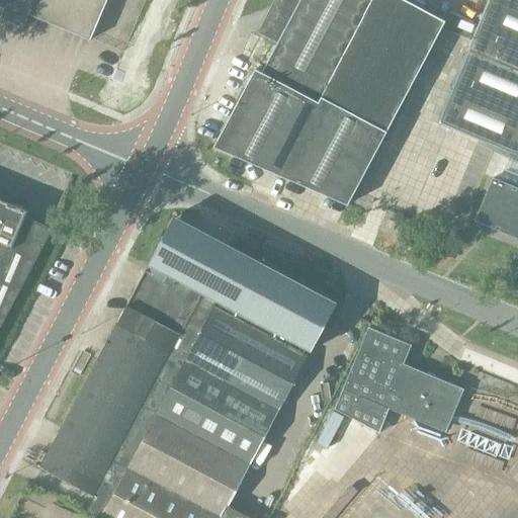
[(0,0),(0,6),(5,8),(0,19),(24,29),(29,17),(90,40),(106,0),(0,0)]
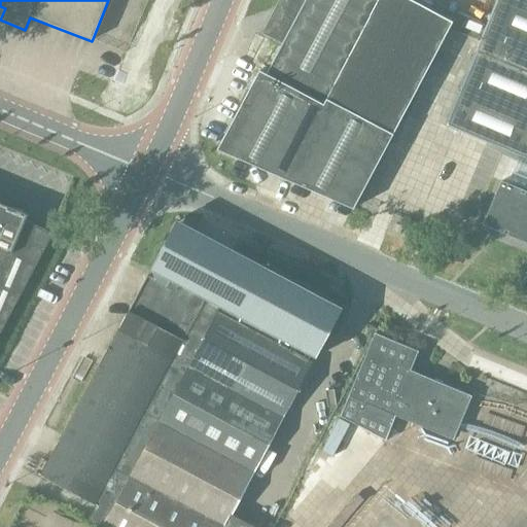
[(281,45),(268,70),(392,135),(452,23),(409,0),(278,0),(260,34),(281,45)]
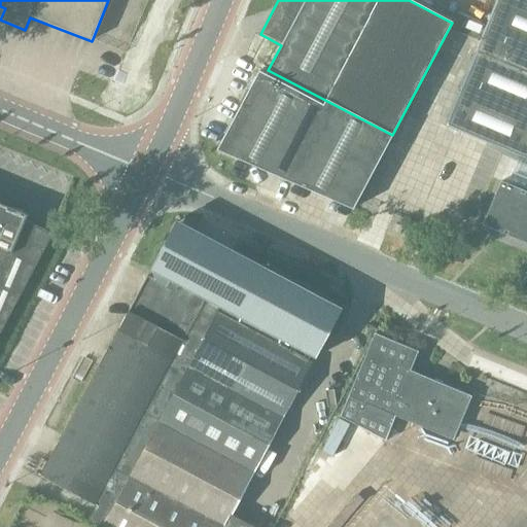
[(446,126),(526,159),(526,0),(496,0),(476,51),(446,126)]
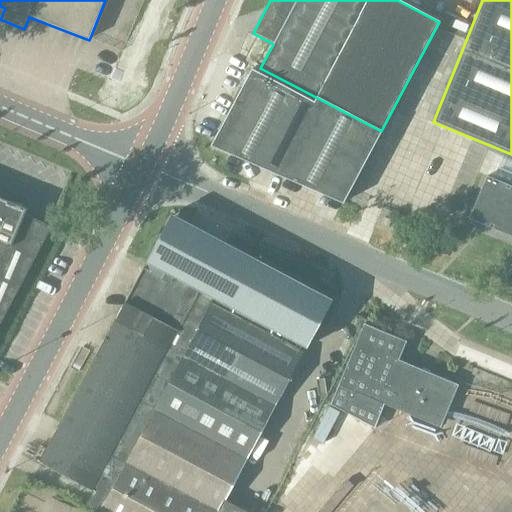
[(381,131),(260,68),(257,73),(250,70),(210,146),(317,192),(342,203),(381,131)]
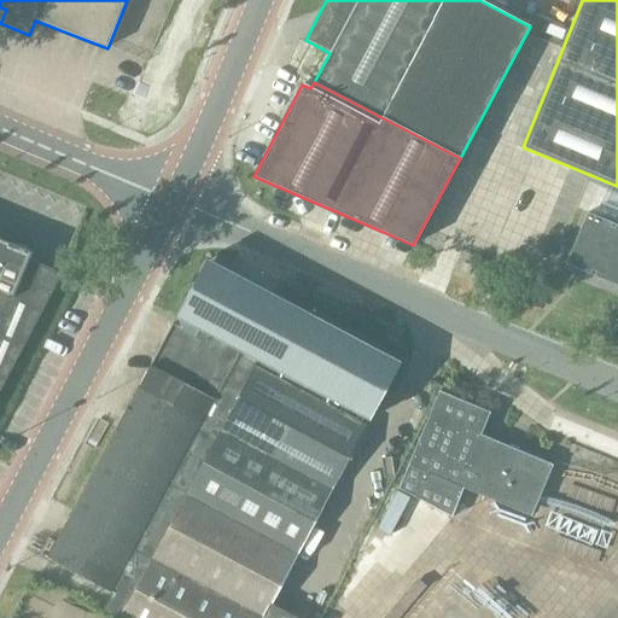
[(617,225),(598,217),(588,214),(567,264),(598,277),(617,285),(617,225)]
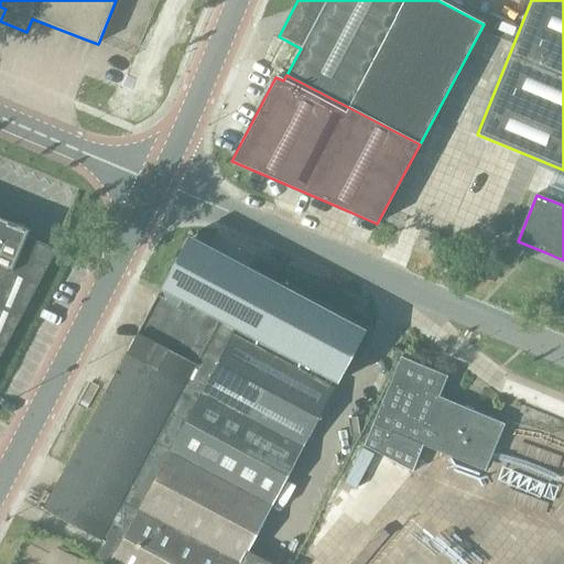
[(0,358),(57,250),(28,238),(30,231),(0,218),(0,358)]
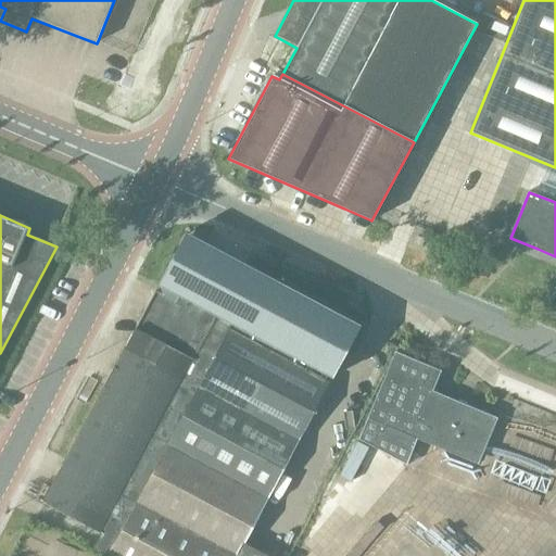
[(143,314),(134,332),(55,480),(43,503),(102,534),(93,551),(103,555),(267,555),(244,544),(359,326),(244,265),(186,234),(159,286),(155,291),(143,314)]
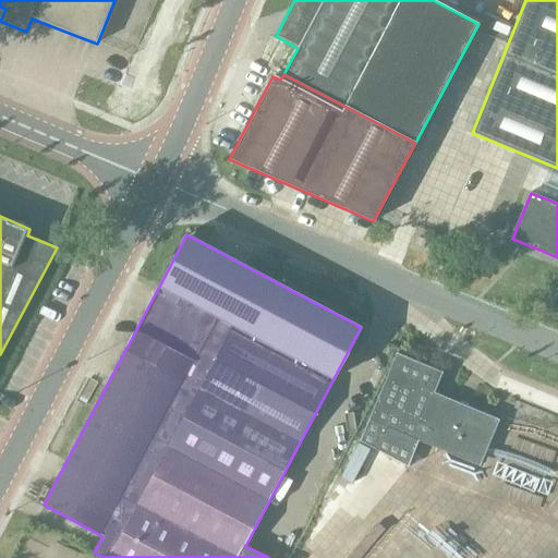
[(396,353),(387,374),(368,420),(359,443),(405,465),(416,439),(480,466),(498,420),(433,392),(441,373),(396,353)]
